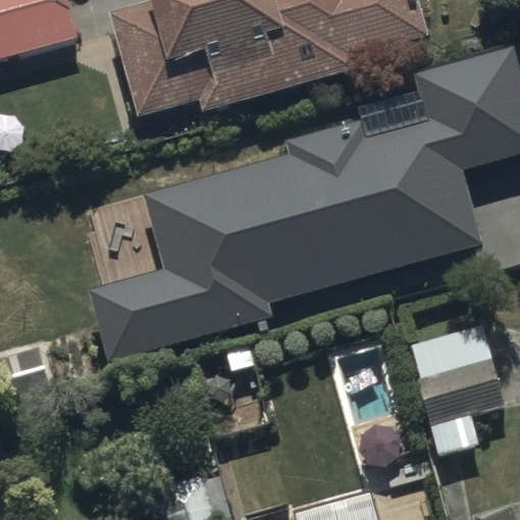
[(0,58),(75,38),(64,0),(0,0),(0,58)]
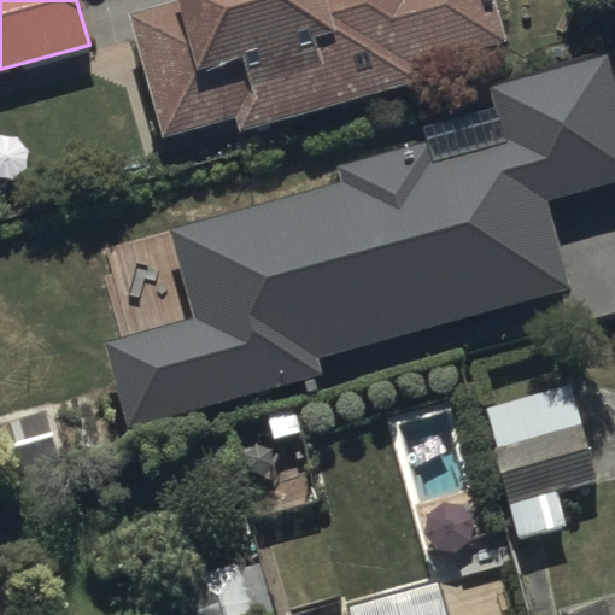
[(165,0),(126,12),(162,133),(233,112),(239,133),(422,78),(419,64),(504,39),(492,0),(165,0)]
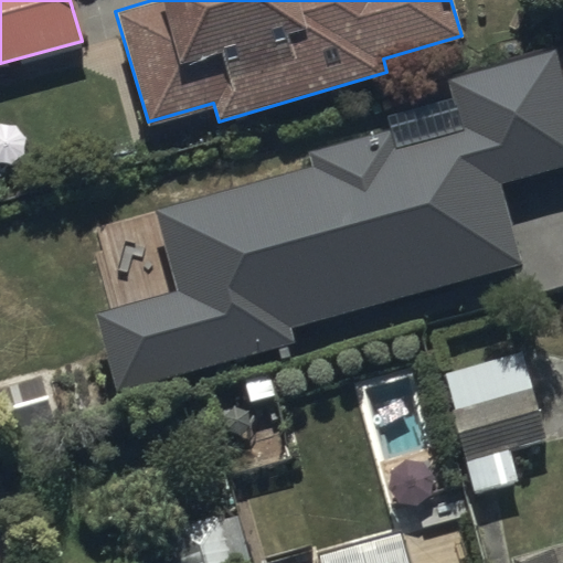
[(562,167),(562,95),(553,60),(454,87),(466,133),(397,152),(392,131),(308,156),(311,168),(156,212),(179,293),(94,317),(116,396),(296,344),(293,331),(521,267),(498,186),(562,167)]
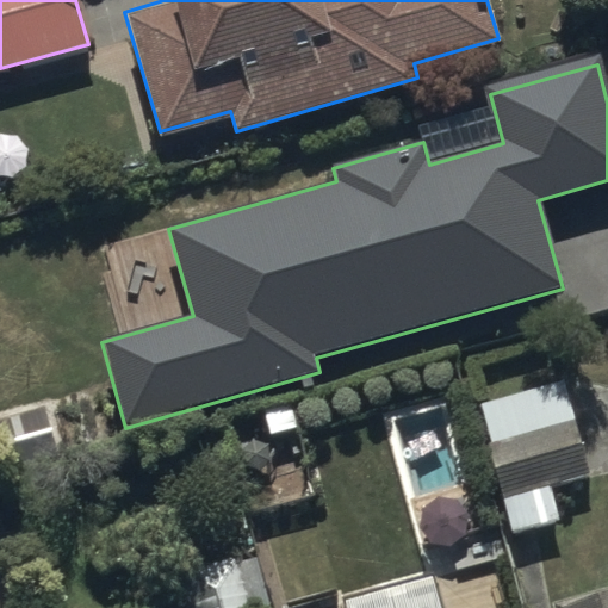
[(564,378),(477,401),(510,529),(559,516),(552,486),(590,476),(564,378)]
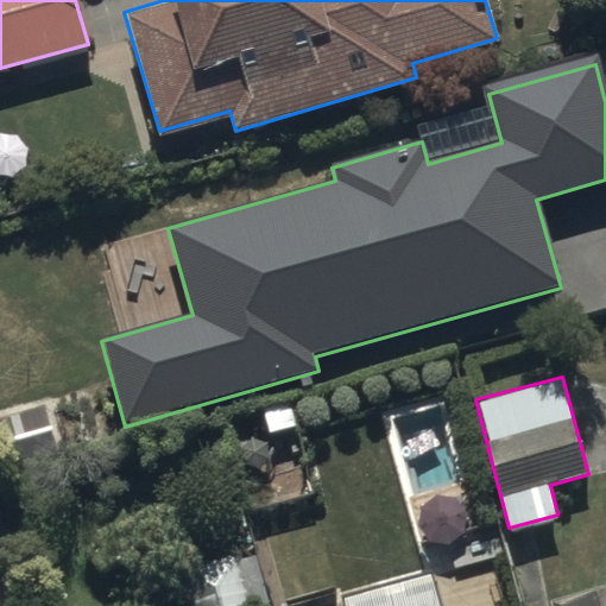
[(271,605),(254,548),(177,570),(187,605),(271,605)]
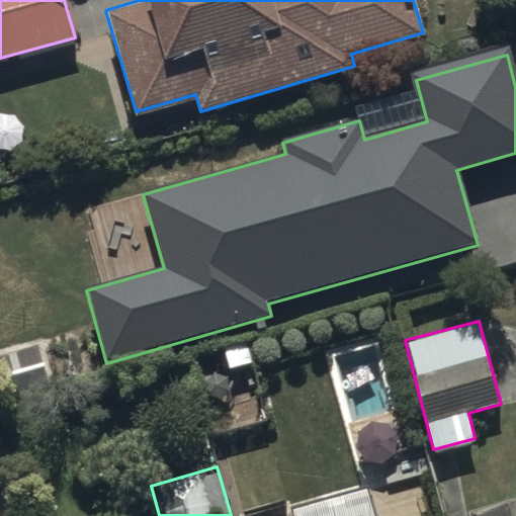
[(515,515),(515,496),(468,509),(469,515),(515,515)]
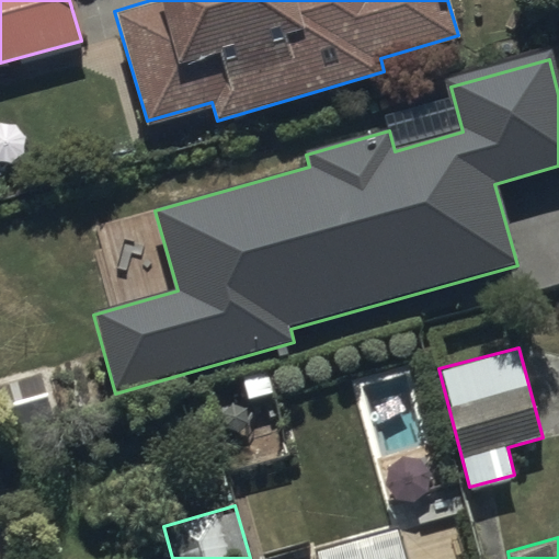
All buildings are outlined.
